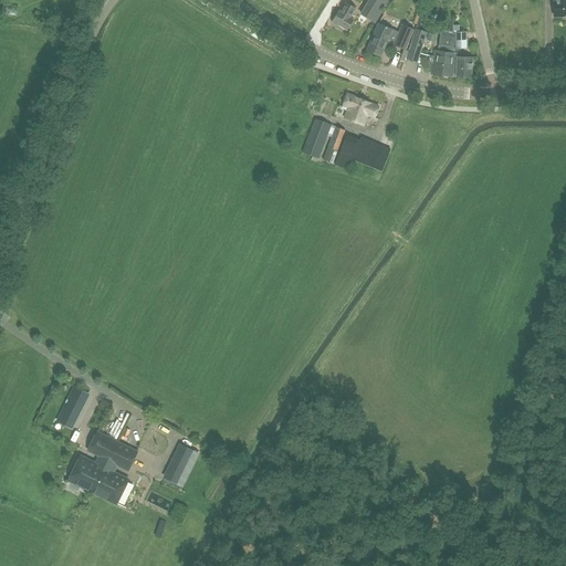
[(370,0),(362,17),(375,24),(389,0),(370,0)]
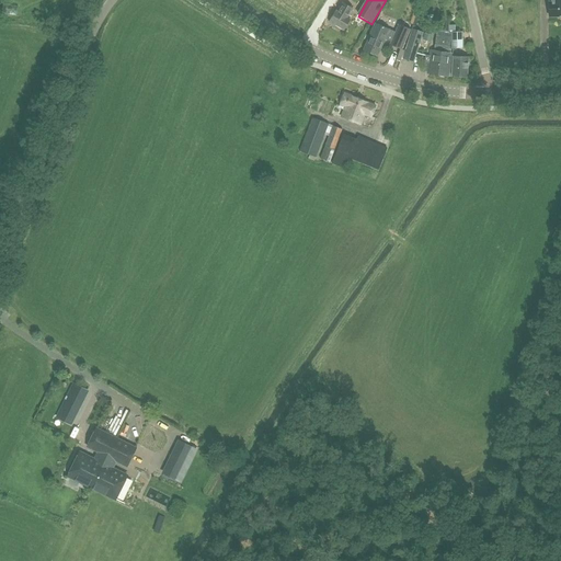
[(560,0),(550,0),(550,4),(549,4),(549,16),(558,15),(558,14),(560,14),(560,0)]
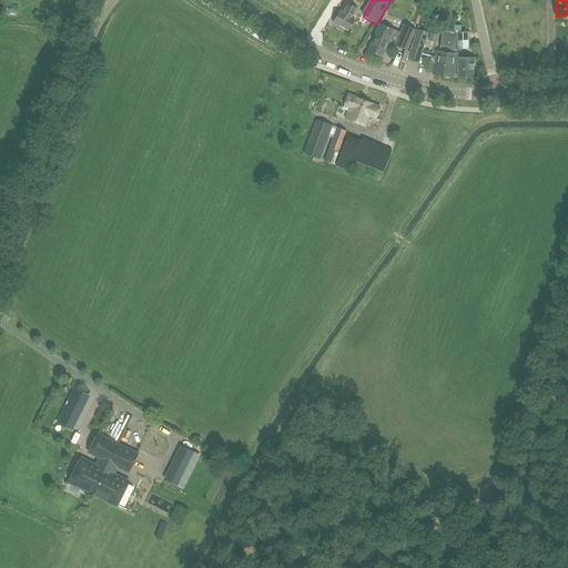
[(333,23),(338,27),(340,24),(348,30),(354,19),(352,18),(357,9),(347,3),(342,11),(341,11),(333,23)]
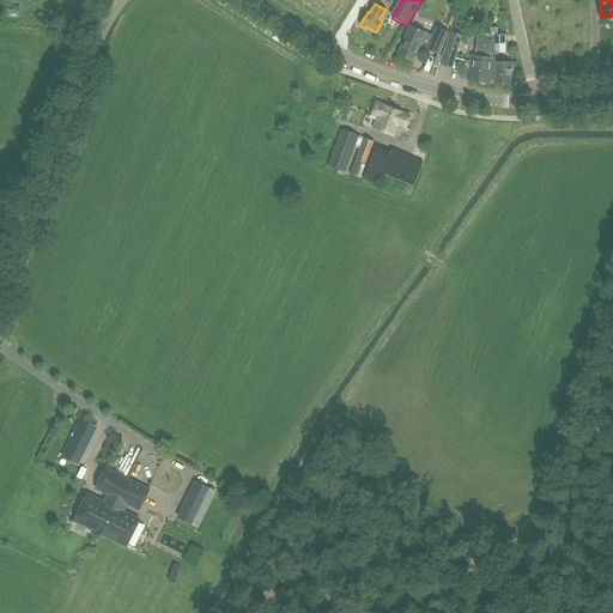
[(412,61),(420,42),(425,31),(410,25),(398,54),(412,61)]
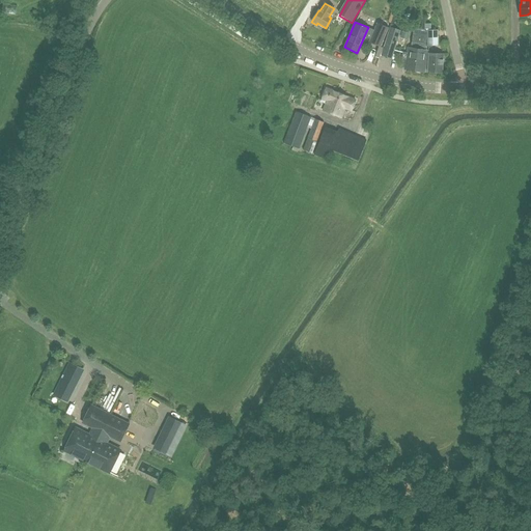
[(389,28),(387,27),(376,23),(373,30),(368,27),(364,36),(369,39),(368,43),(381,47),(389,28)]
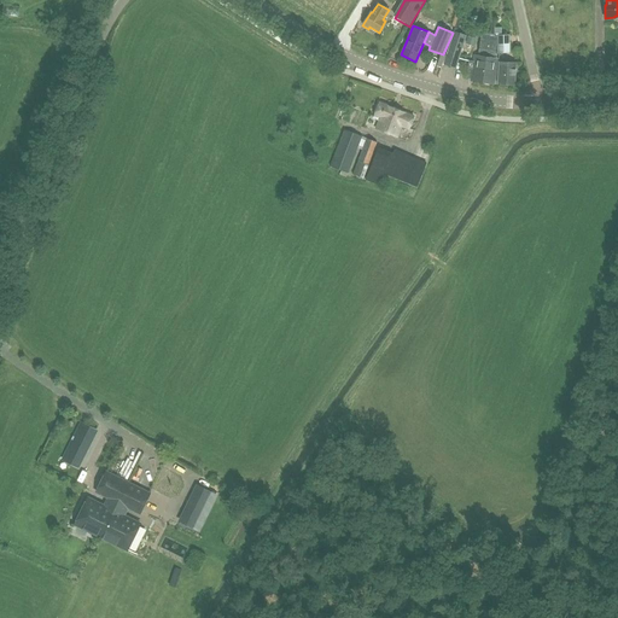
[(458,33),(453,33),(447,54),(459,58),(466,35),(458,33)]
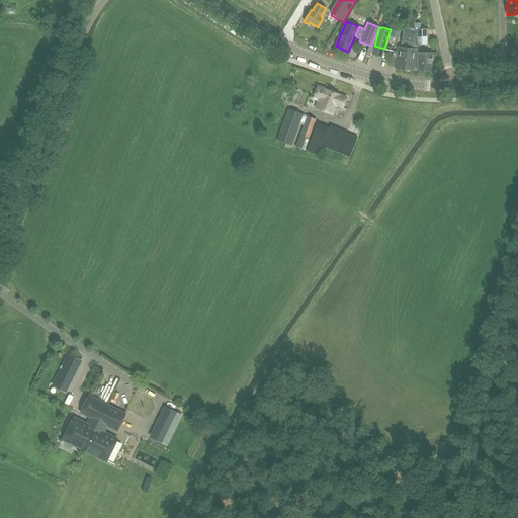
[(428,30),(417,30),(417,45),(428,45),(428,30)]
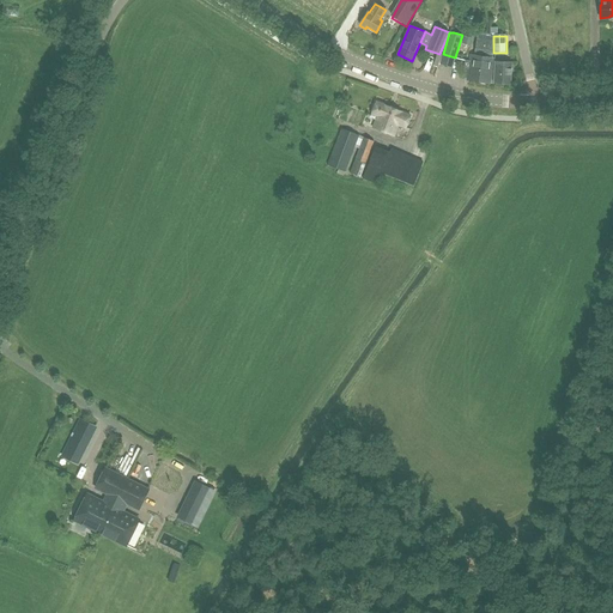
[(492,59),(493,53),(491,53),(493,40),(477,37),(474,53),(484,54),(484,56),(472,55),(471,61),(466,60),(465,68),(469,70),(468,80),(490,83),(493,59),(492,59)]
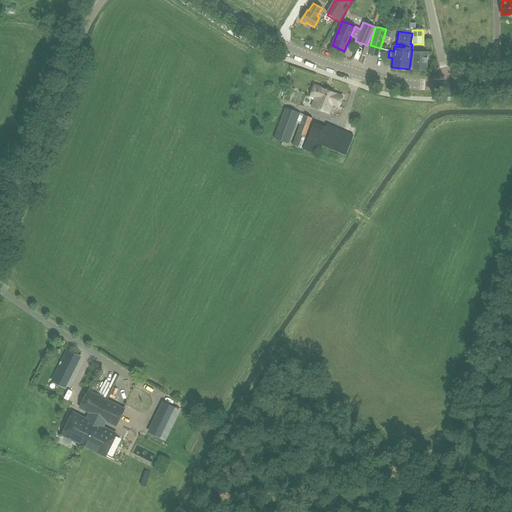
[(427,52),(413,51),(412,69),(426,70),(427,52)]
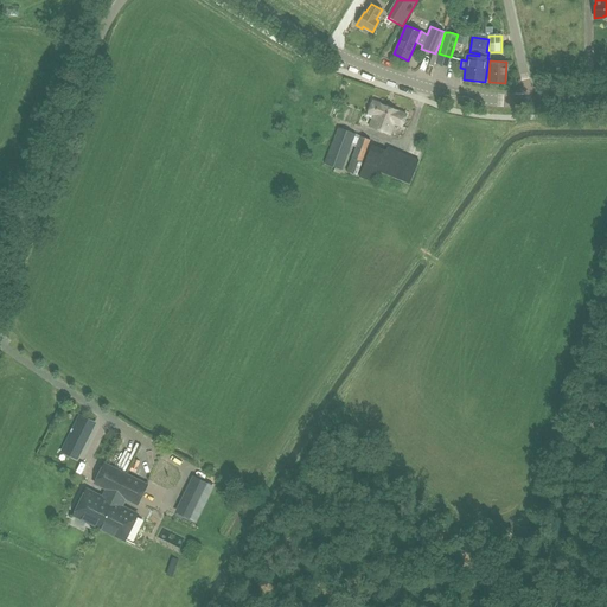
[(430,72),(441,72),(441,62),(430,62),(430,72)]
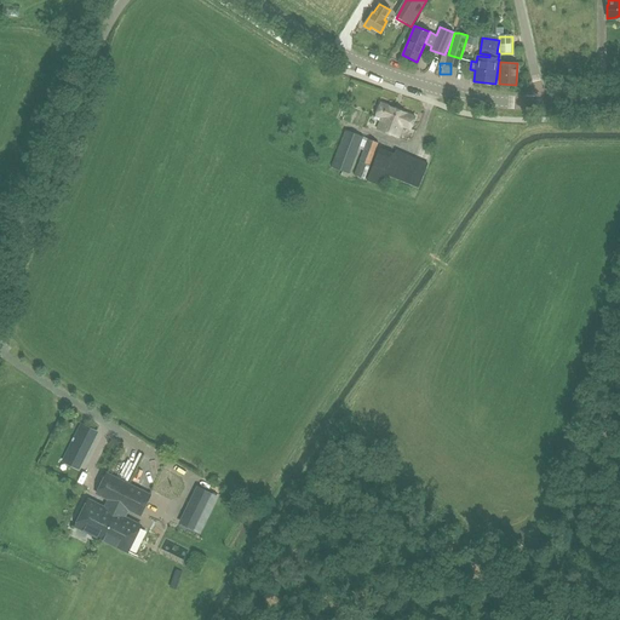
[(380,103),(375,115),(373,119),(380,121),(377,130),(399,138),(403,126),(409,128),(414,116),(380,103)]
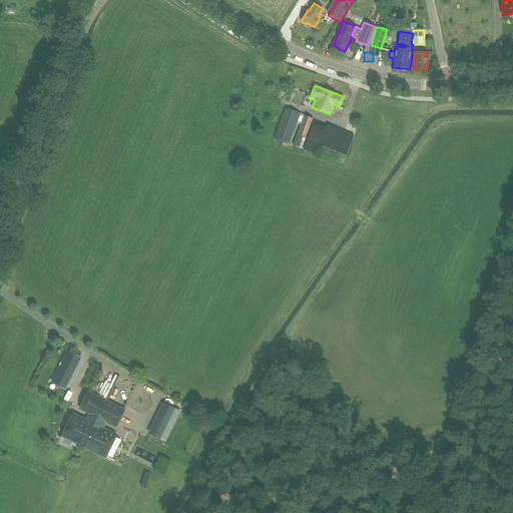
[(288,144),(289,144),(297,123),(301,124),(293,145),(301,149),(313,119),(285,108),(274,138),(283,142),(282,144),(287,146),(288,144)]
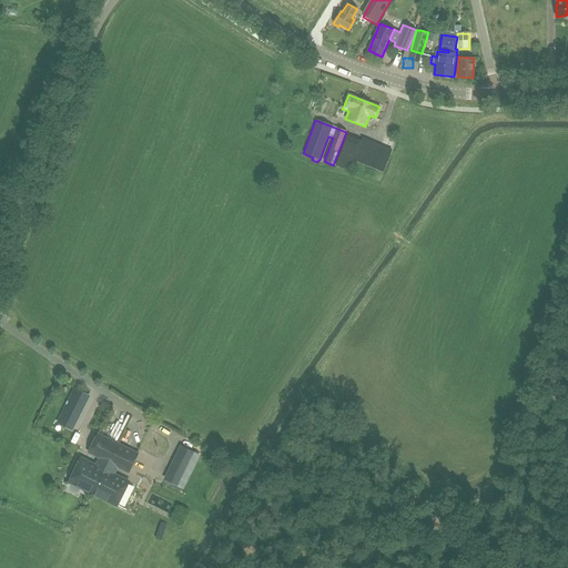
[(348,135),(336,165),(350,171),(353,161),(383,172),(393,150),(362,138),(359,140),(348,135)]
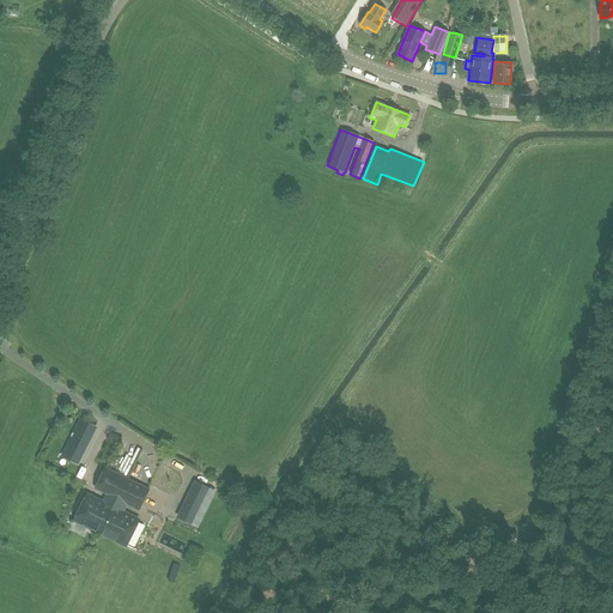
[(90,437),(76,430),(67,449),(82,456),(90,437)]
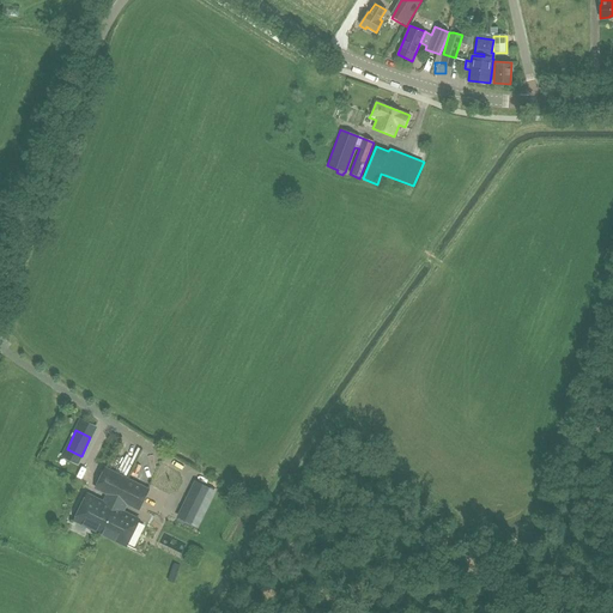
[(74,520),(126,545),(139,520),(121,511),(126,503),(138,509),(149,490),(105,468),(96,487),(108,495),(104,503),(87,495),(74,520)]
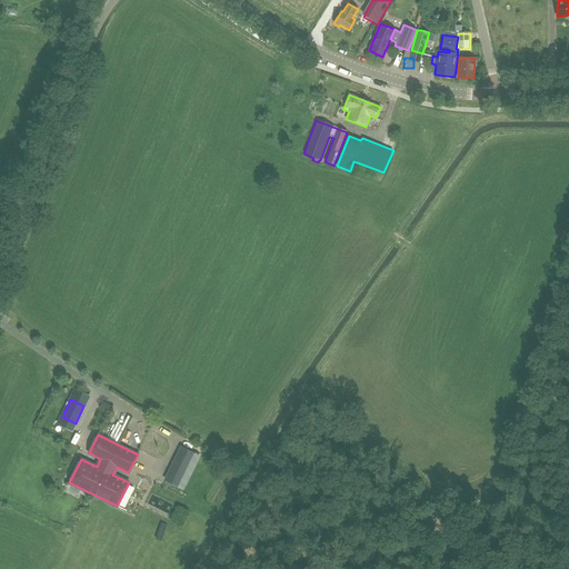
[(180,452),(168,477),(175,480),(179,470),(186,472),(192,459),(180,452)]
